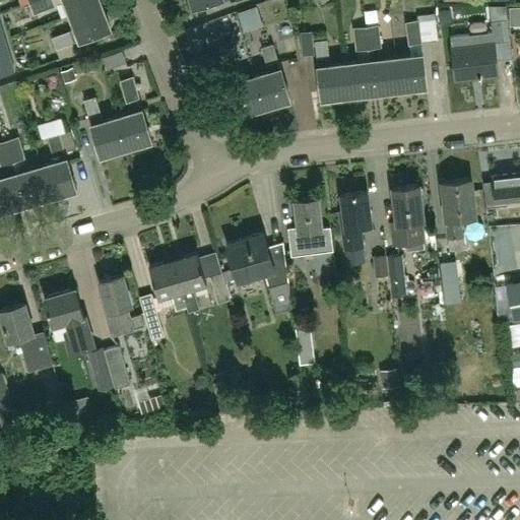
[(34,12),(55,4),(53,0),(33,0),(29,1),(34,12)]
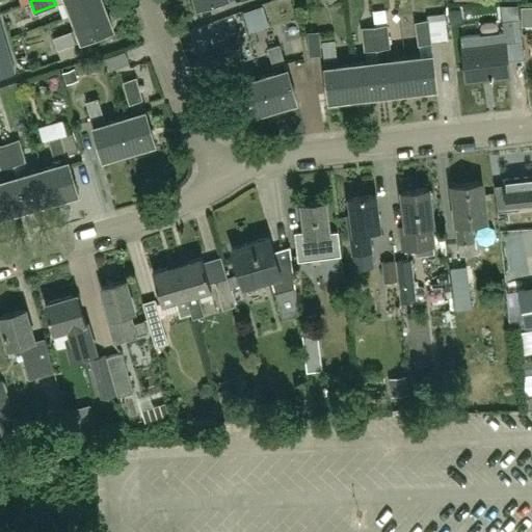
[(101,0),(67,0),(72,15),(103,3),(101,0)]
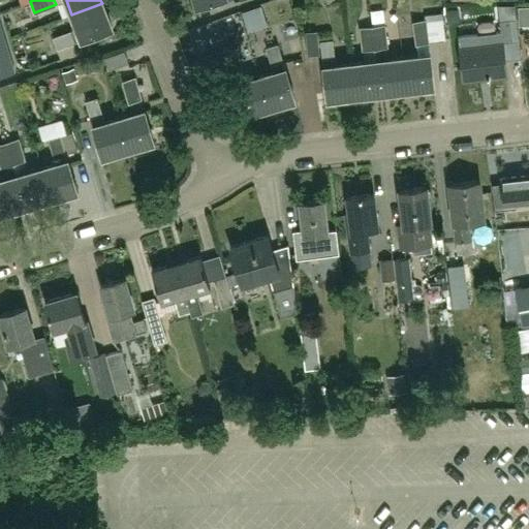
[(102,3),(71,14),(76,28),(53,37),(57,49),(81,39),(112,29),(102,3)]
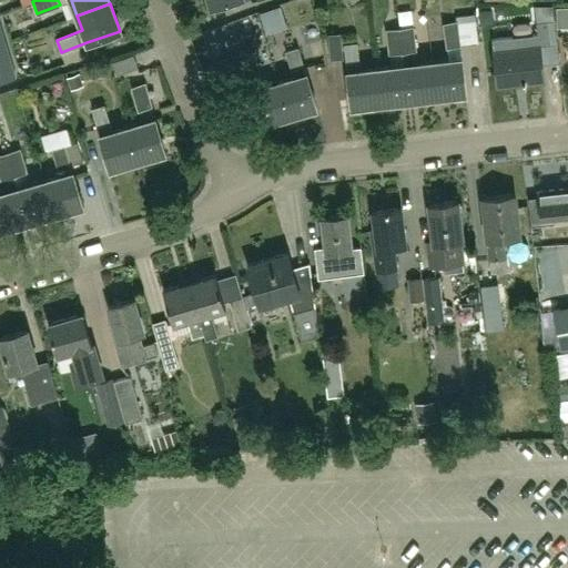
[(456,17),(457,22),(459,46),(478,43),(475,14),(456,17)]
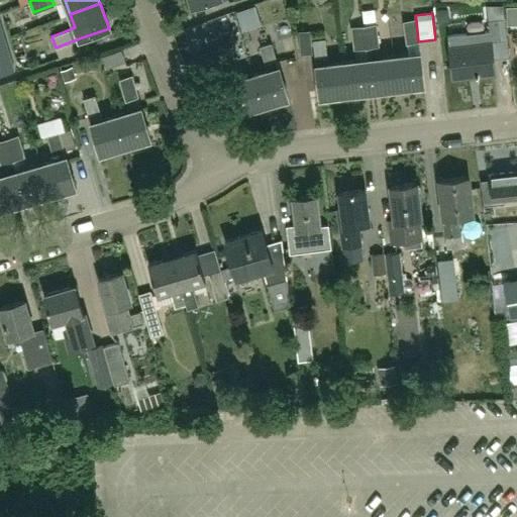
[(490,30),(447,35),(448,46),(453,80),(495,74),(493,57),(491,41),(501,40),(499,18),(488,20),(490,30)]
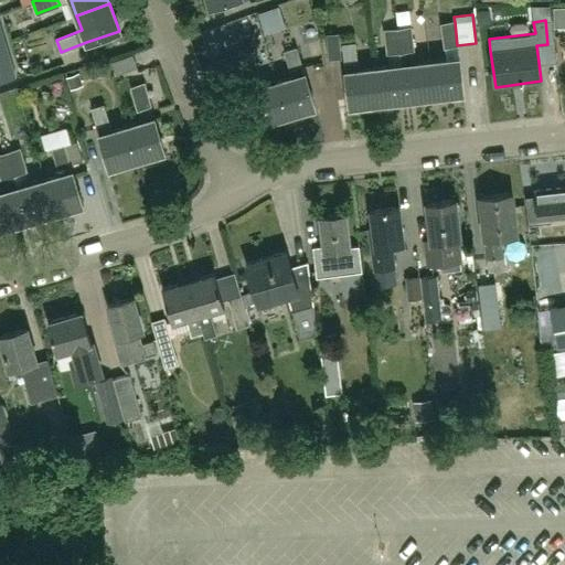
[(430,61),(435,95),(464,92),(459,57),(457,45),(455,22),(443,23),(447,59),(430,61)]
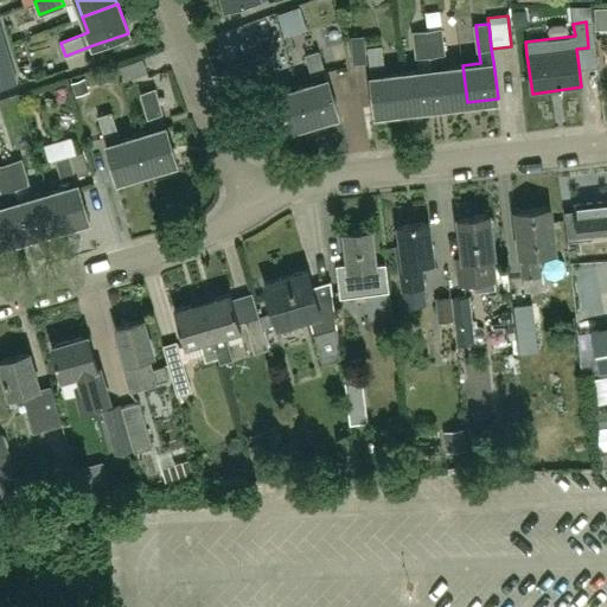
[(441,29),(427,31),(430,56),(432,69),(446,68),(441,29)]
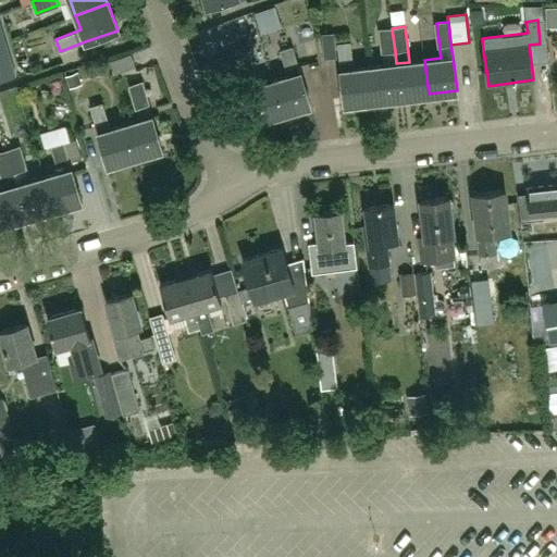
[(392,28),(380,29),(382,53),(395,51),(392,28)]
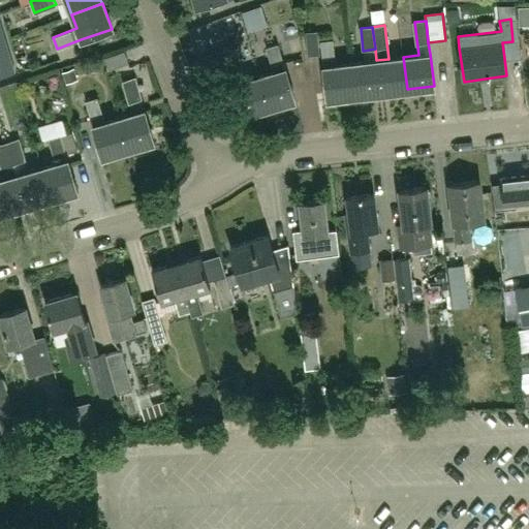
[(16,58),(27,55),(21,34),(10,37),(16,58)]
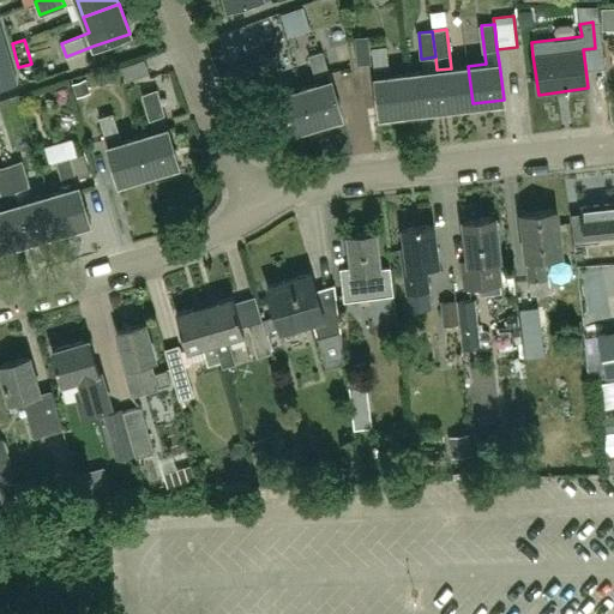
[(410,110),(405,73),(389,76),(385,46),(372,48),(375,77),(374,78),(379,115),(410,110)]
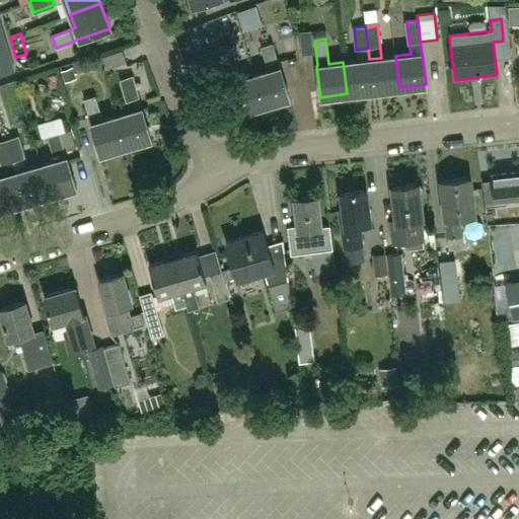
[(254,75),(264,105),(289,97),(280,67),(272,43),(261,47),(268,71),(254,75)]
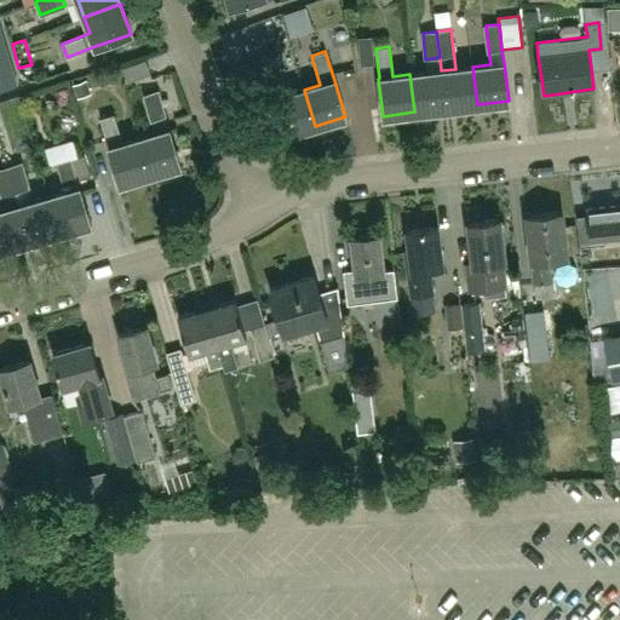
[(315,126),(304,90),(287,95),(275,56),(262,59),(274,98),(285,135),(315,126)]
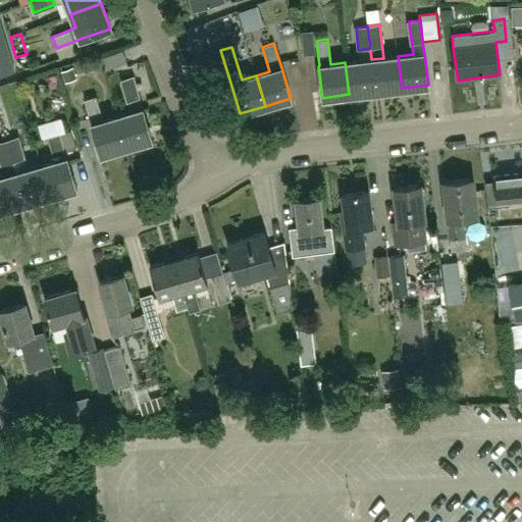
[(0,50),(0,62),(10,59),(6,48),(0,50)]
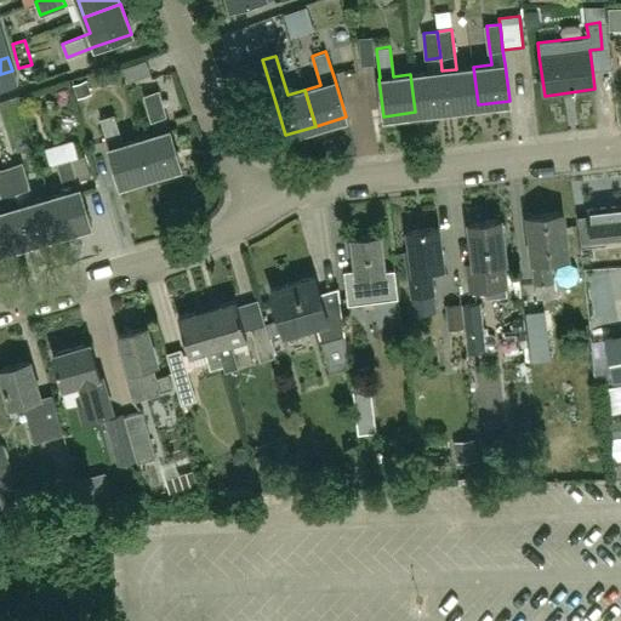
[(127,81),(151,74),(146,60),(123,68),(127,81)]
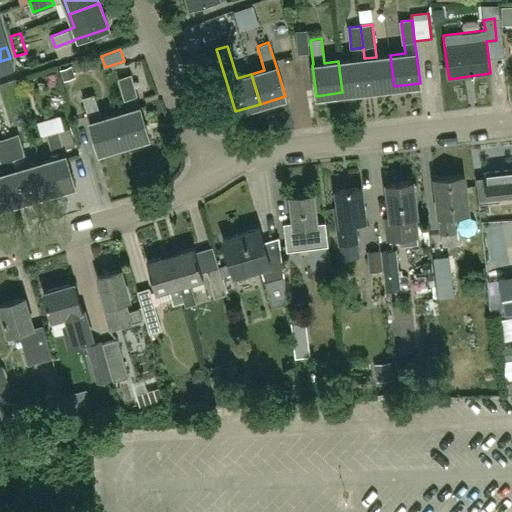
[(364,58),(368,89),(394,86),(390,55),(376,57),(364,58)]
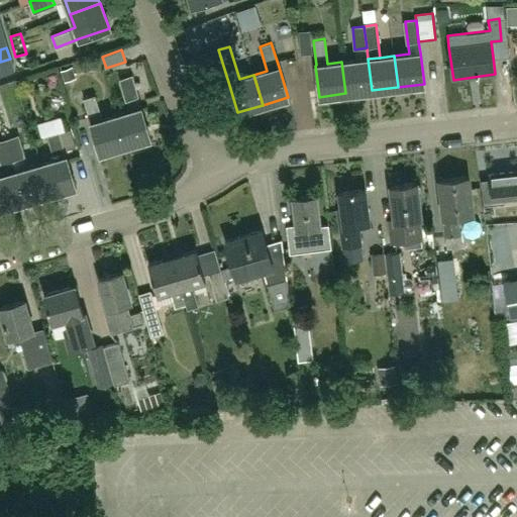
[(10,59),(0,62),(0,74),(13,70),(10,59)]
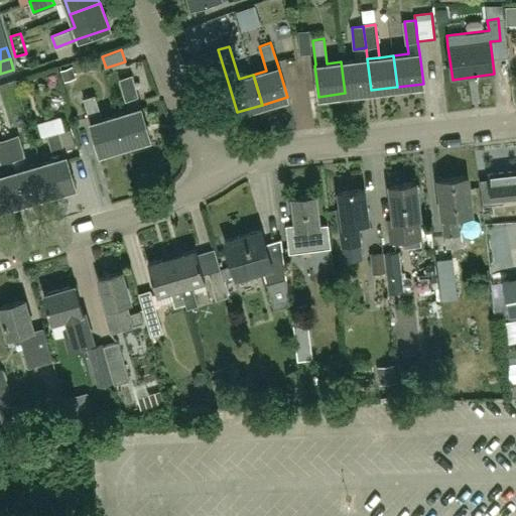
[(341,61),(345,93),(371,90),(367,58),(341,61)]
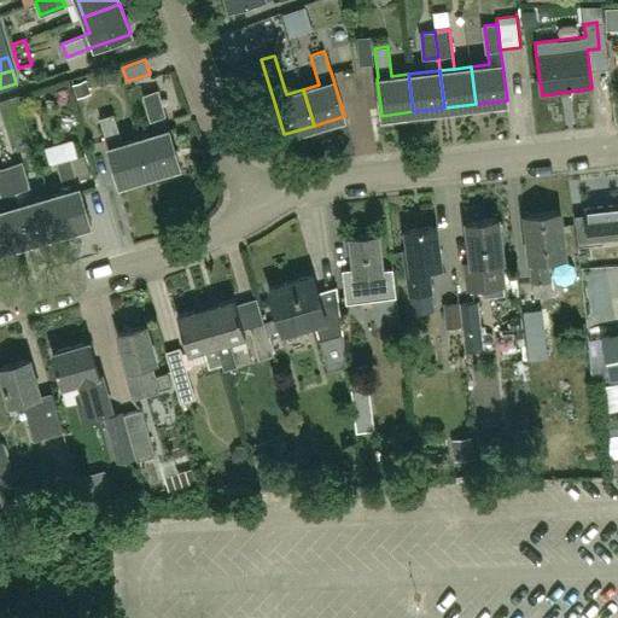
[(139,138),(149,174),(180,165),(169,128),(169,129),(157,91),(144,94),(155,133),(139,138)]
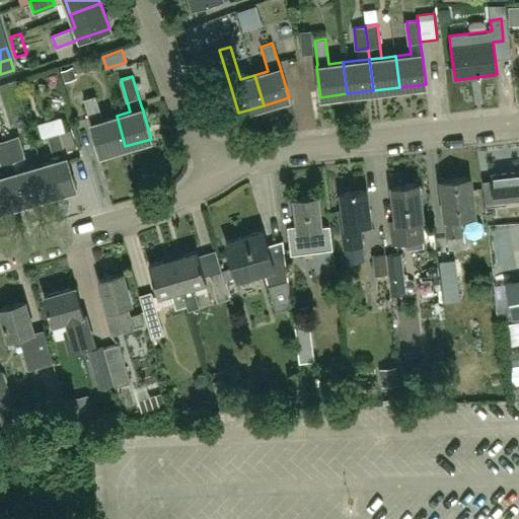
[(117,116),(102,120),(95,95),(83,98),(99,153),(125,146),(117,116)]
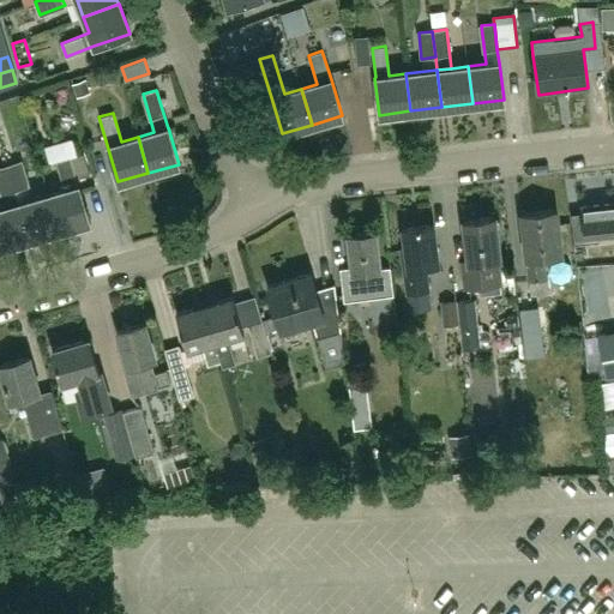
[(70,157),(77,180),(91,176),(84,152),(70,157)]
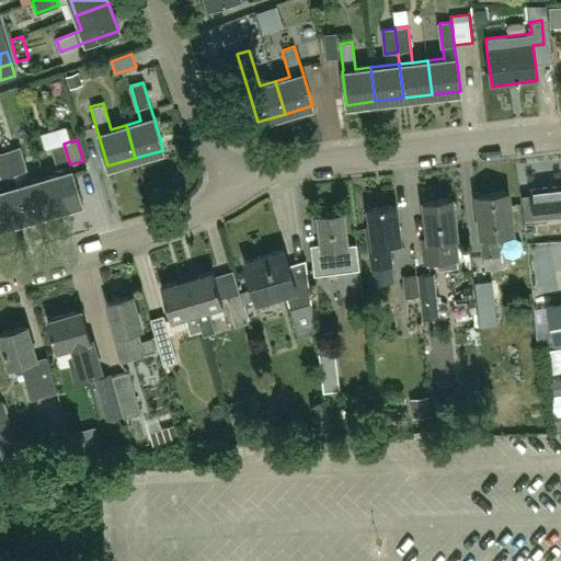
[(44,178),(54,210),(81,203),(72,170),(71,170),(70,164),(64,144),(50,147),(58,174),(44,178)]
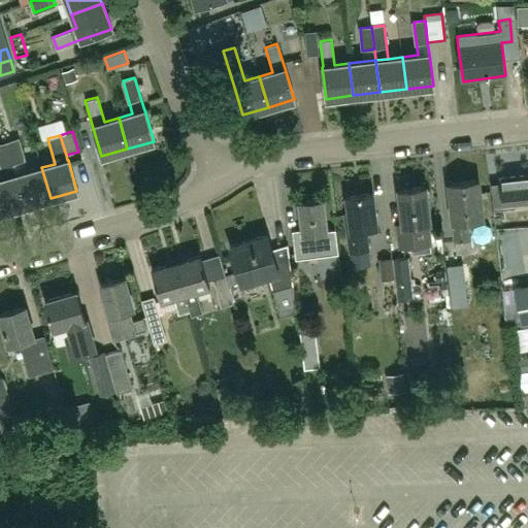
[(51,198),(41,167),(27,172),(18,139),(6,142),(25,206),(51,198)]
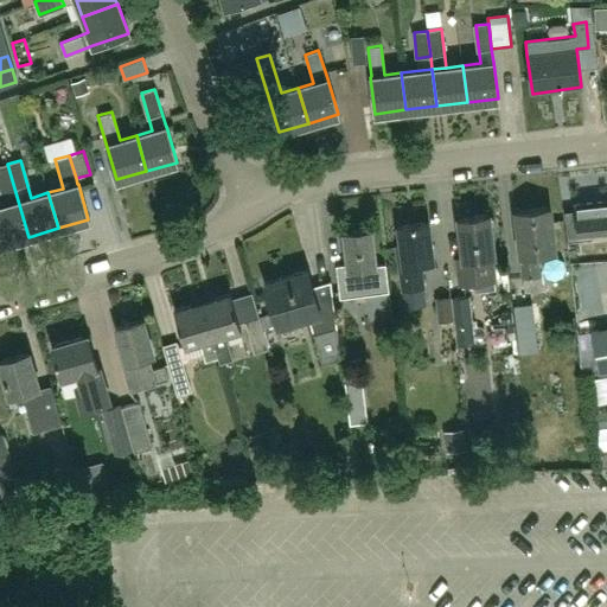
[(0,206),(0,244),(29,237),(7,164),(0,165),(0,185),(6,205),(0,206)]
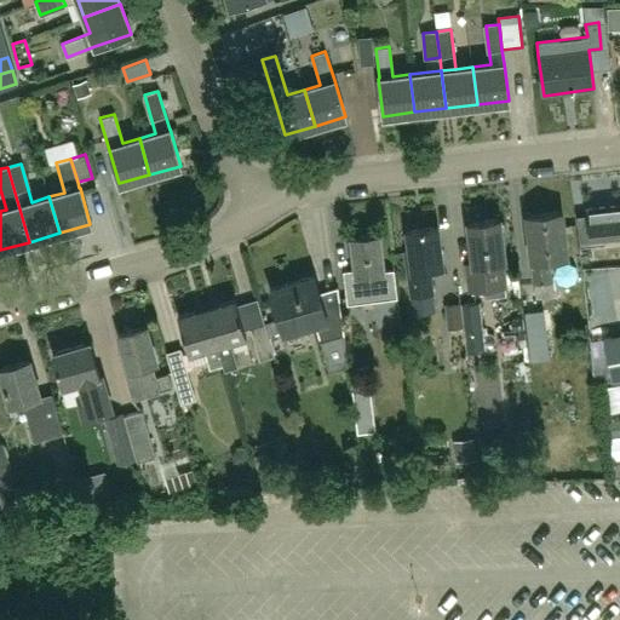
[(619,235),(619,205),(587,210),(587,213),(575,216),(581,268),(606,265),(603,244),(604,244),(603,237),(619,235)]
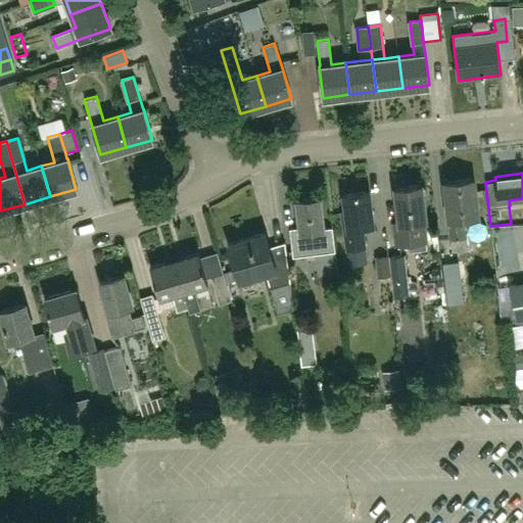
[(462,219),(479,217),(474,179),(443,183),(447,221),(448,221),(450,239),(465,237),(462,219)]
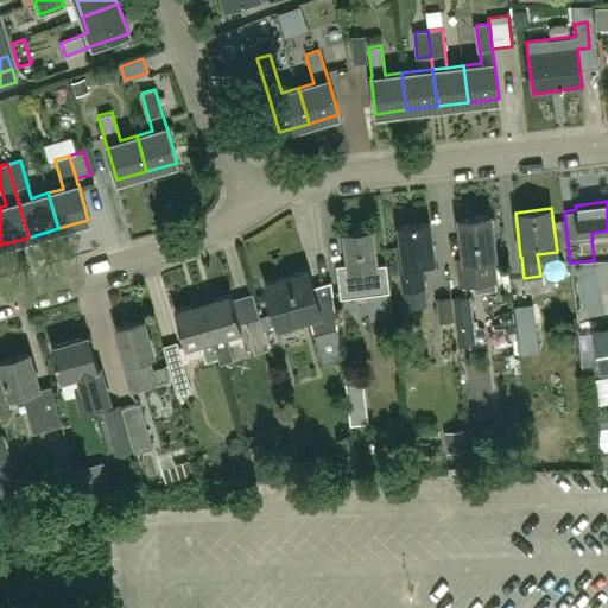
[(492,257),(495,257),(491,215),(458,219),(463,259),(458,260),(461,284),(494,280),(492,257)]
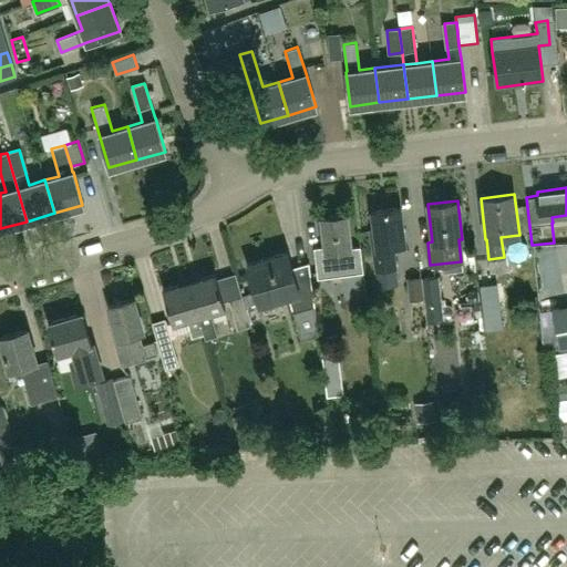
[(392,246),(404,244),(400,207),(371,210),(374,243),(372,243),(375,270),(395,268),(392,246)]
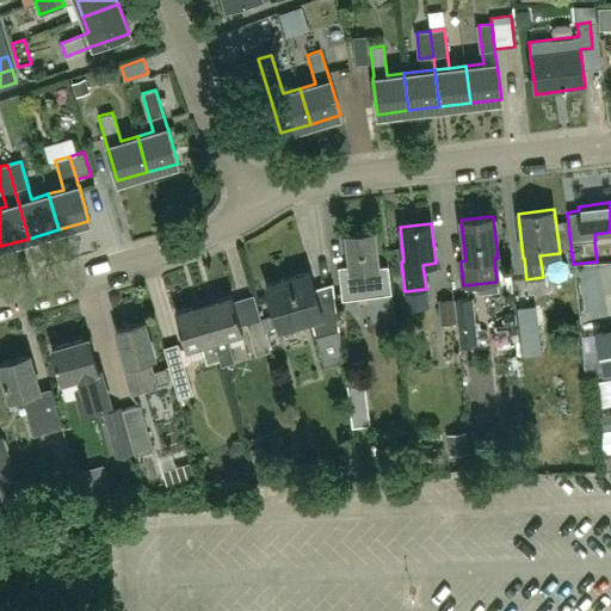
[(343,300),(392,294),(388,265),(377,266),(374,230),(346,233),(350,265),(338,266),(343,300)]
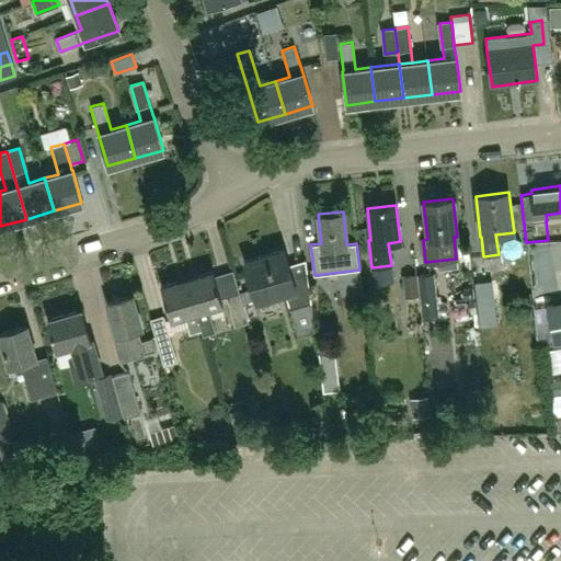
[(315,331),(311,302),(306,260),(289,264),(285,250),(245,261),(256,301),(286,293),(298,335),(315,331)]
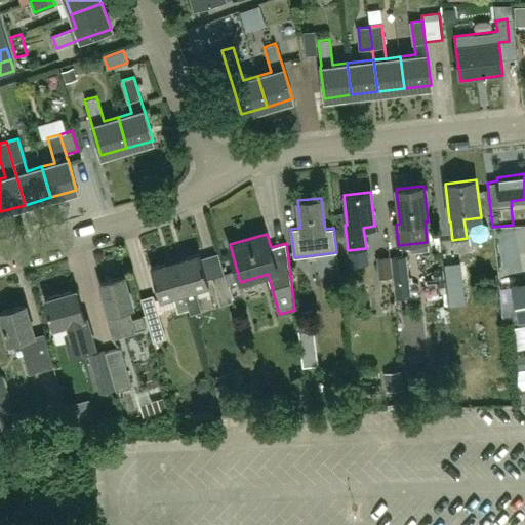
[(201,310),(195,289),(208,285),(199,253),(175,260),(189,309),(190,309),(191,313),(201,310)]
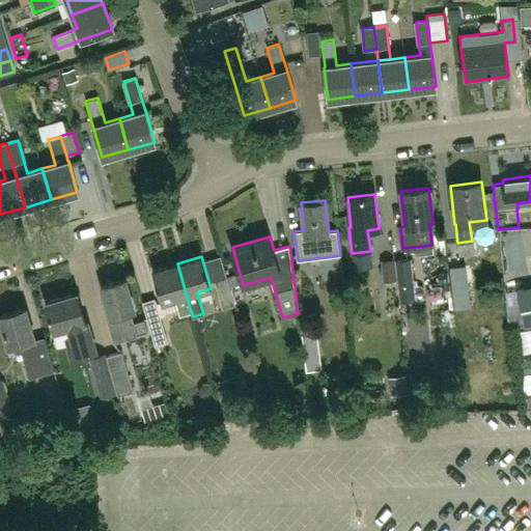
[(400,302),(414,300),(410,259),(395,260),(400,302)]
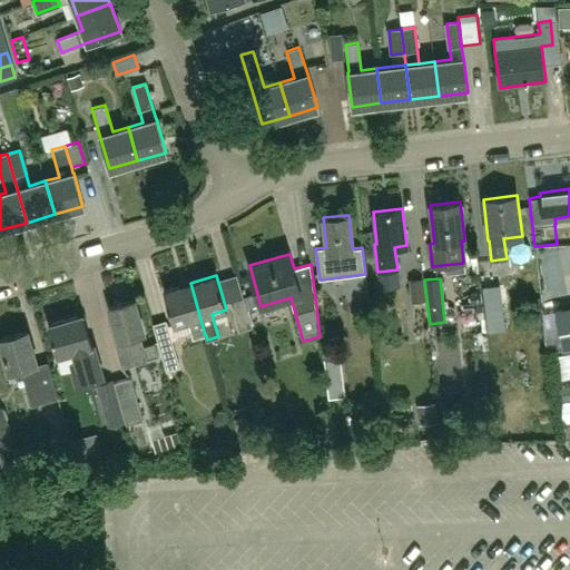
[(410,281),(412,303),(425,302),(423,279),(410,281)]
